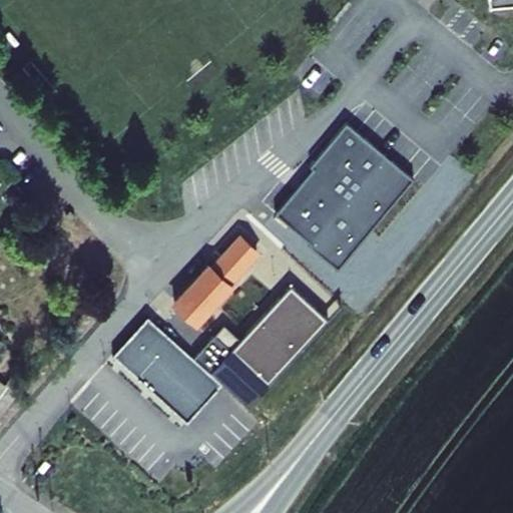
[(512,6),(512,0),(490,0),(492,8),(512,6)]
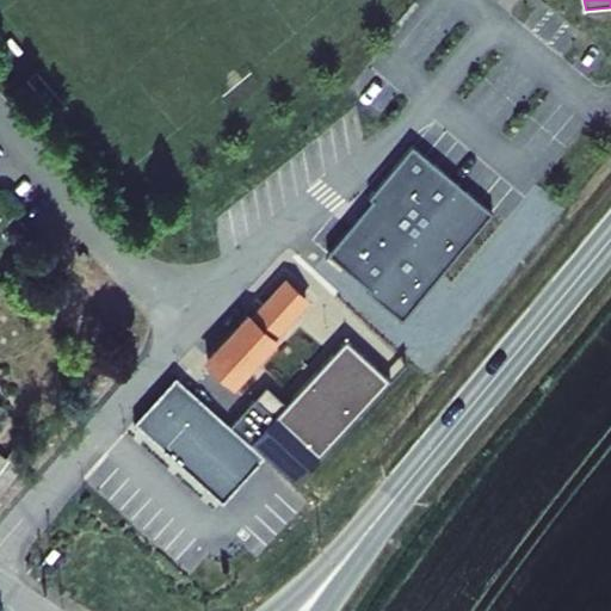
[(364,291),(401,322),(492,213),(409,144),(365,198),(368,201),(322,255),(365,290),(364,291)]
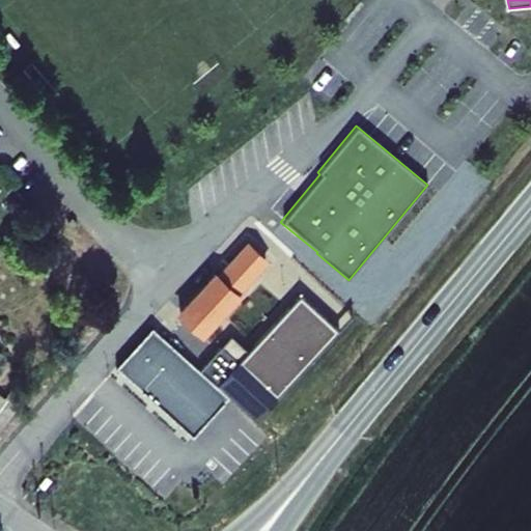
[(277,269),(247,242),(217,275),(214,273),(175,316),(203,341),(242,299),(246,303),(277,269)]
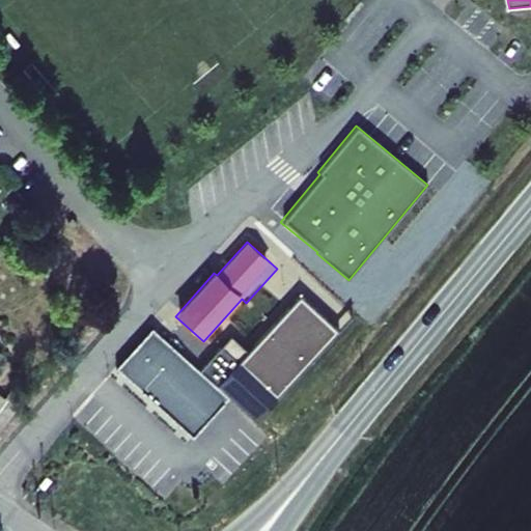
[(345,337),(305,303),(254,362),(236,347),(211,378),(232,396),(269,427),(345,337)]
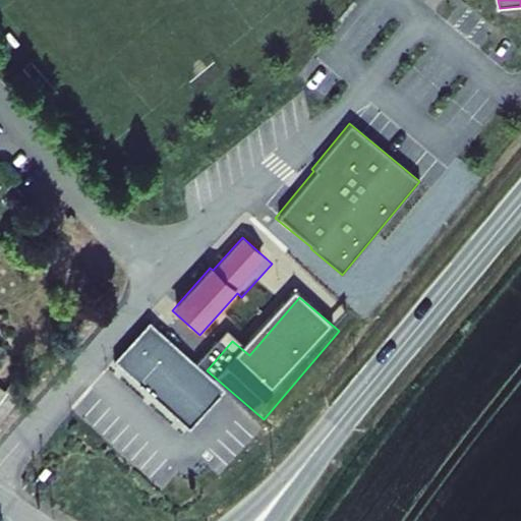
[(149,321),(113,362),(191,430),(228,389),(207,370),(149,321)]
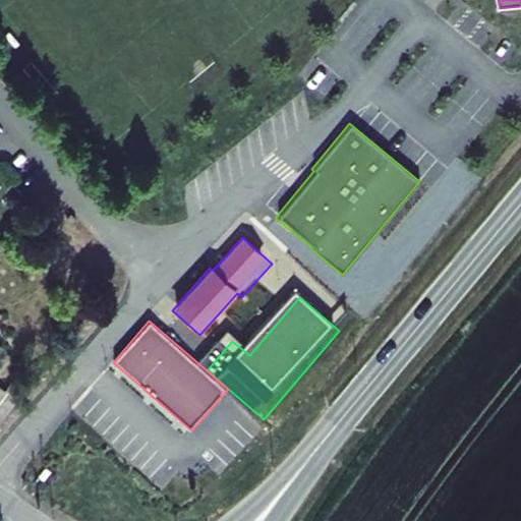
[(0,363),(8,354),(0,346),(0,363)]
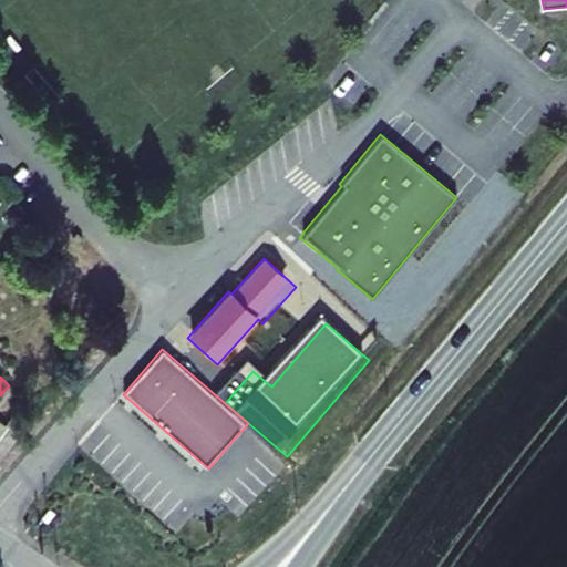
[(49,507),(40,518),(47,524),(57,513),(49,507)]
